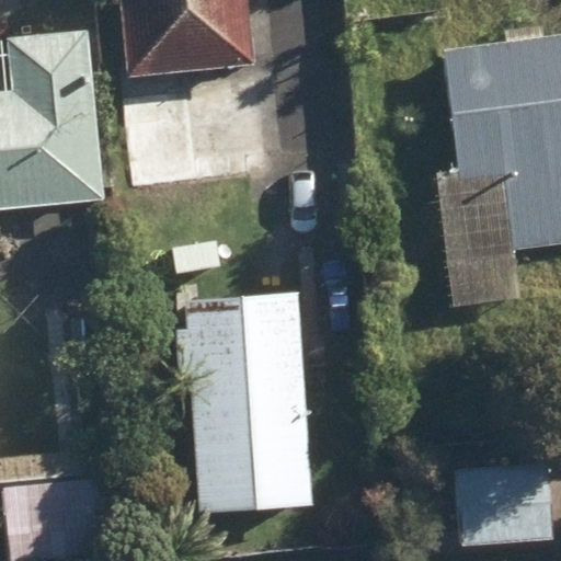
[(119,0),(126,77),(253,66),(248,0),(119,0)]
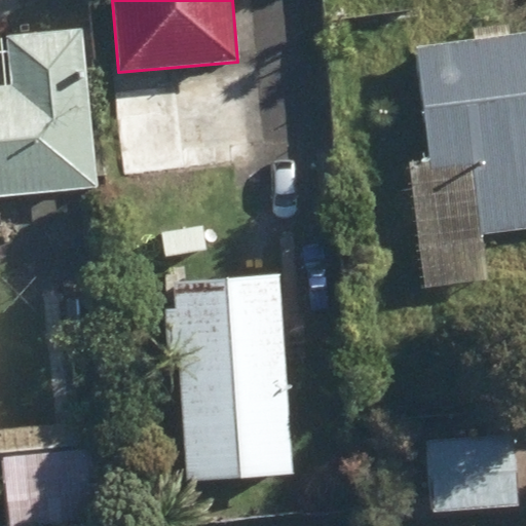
[(0,195),(98,187),(83,34),(9,40),(15,91),(0,92),(0,195)]
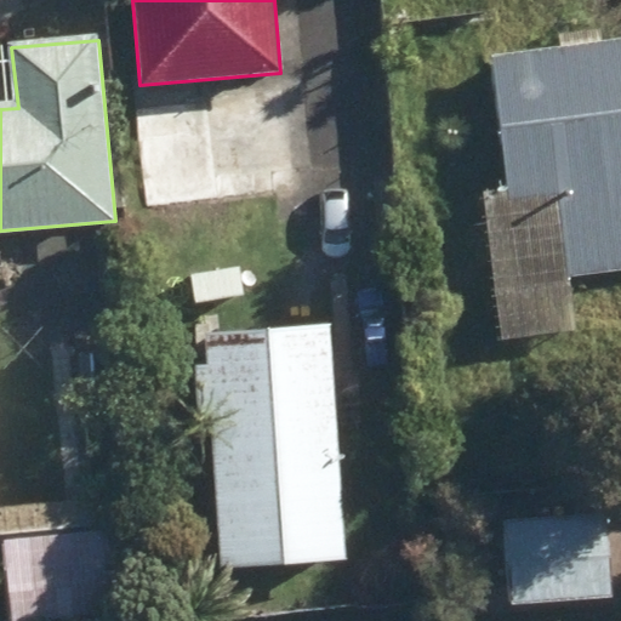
[(558,194),(570,277),(620,271),(620,41),(496,58),(516,201),(558,194)]
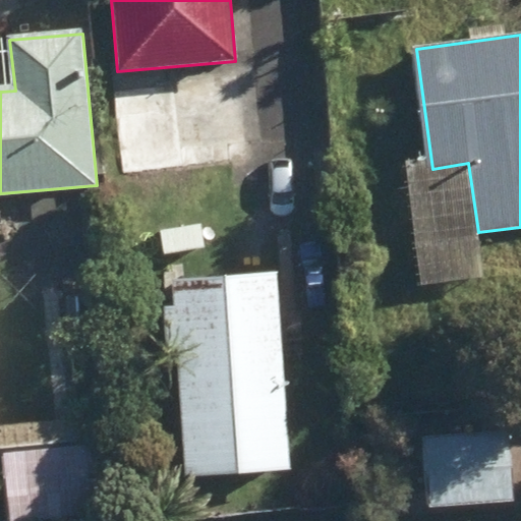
[(115,93),(125,175),(253,161),(245,79),(115,93)]
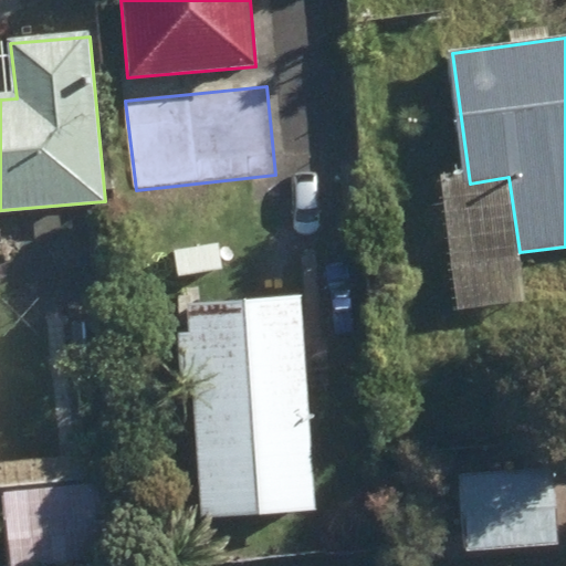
[(194,389),(202,516),(313,510),(299,302),(189,310),(191,336),(178,336),(182,389),(194,389)]
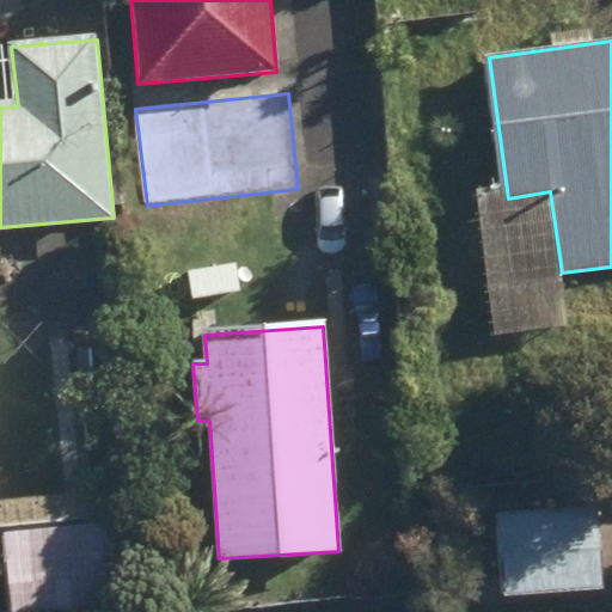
[(499,518),(503,598),(604,591),(598,510),(499,518)]
